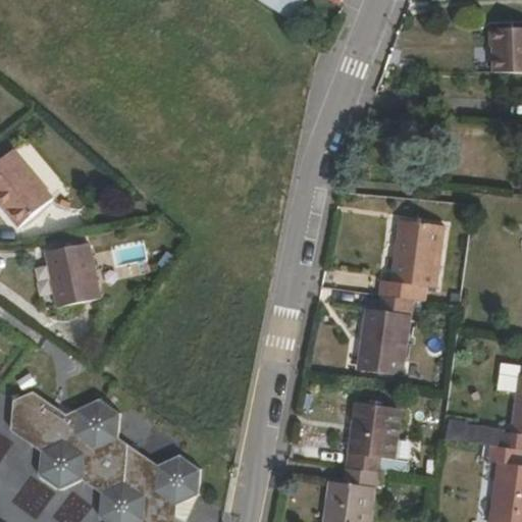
[(258,0),(275,13),(284,0),(258,0)]
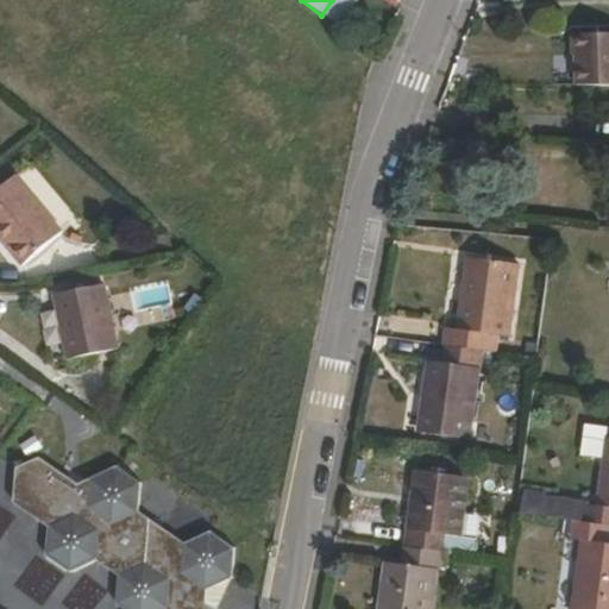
[(355,4),(349,0),(332,0),(321,16),(338,26),(355,4)]
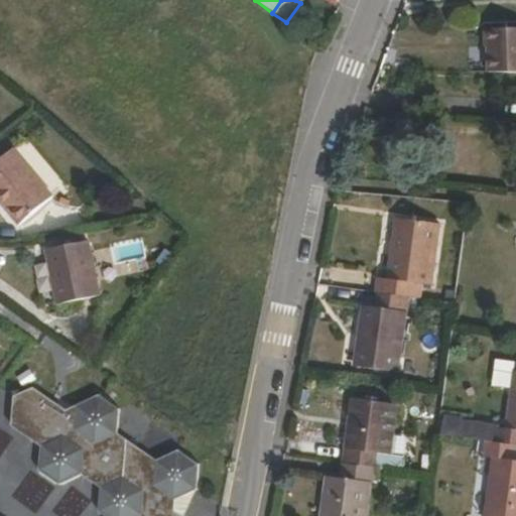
[(486,46),(485,73),(515,73),(515,28),(483,29),(483,46),(486,46)]
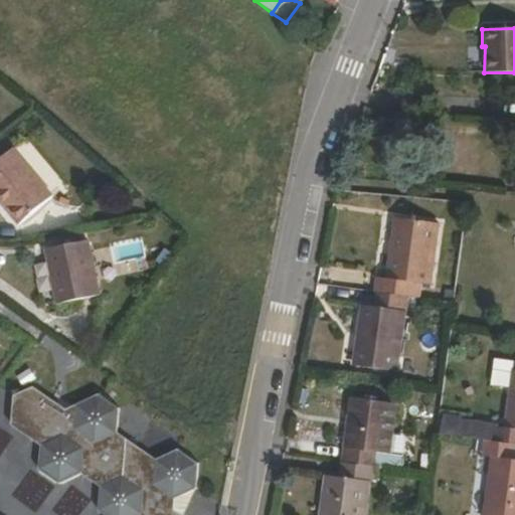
[(0,206),(17,225),(51,196),(11,149),(0,158),(0,206)]
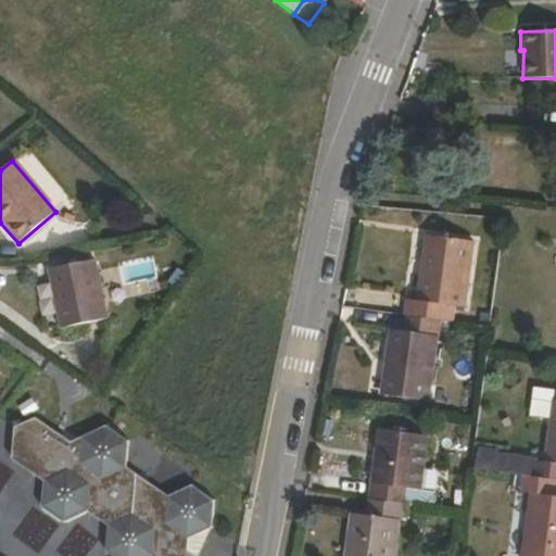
[(405,300),(403,315),(438,320),(451,321),(453,305),(464,306),(472,242),(425,236),(415,301),(405,300)]
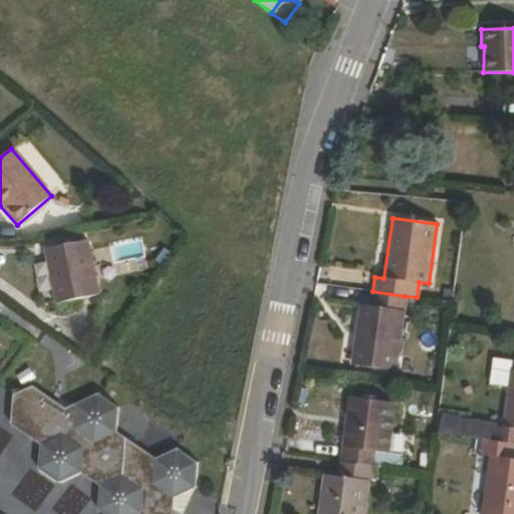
[(96,295),(84,241),(44,249),(56,303),(96,295)]
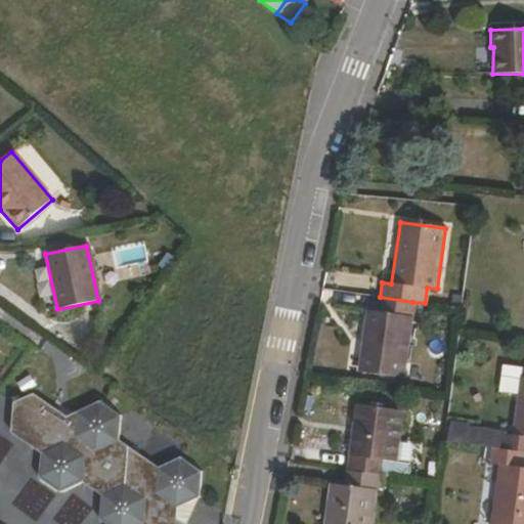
[(412,302),(380,297),(378,311),(365,311),(357,373),(402,378),(412,302)]
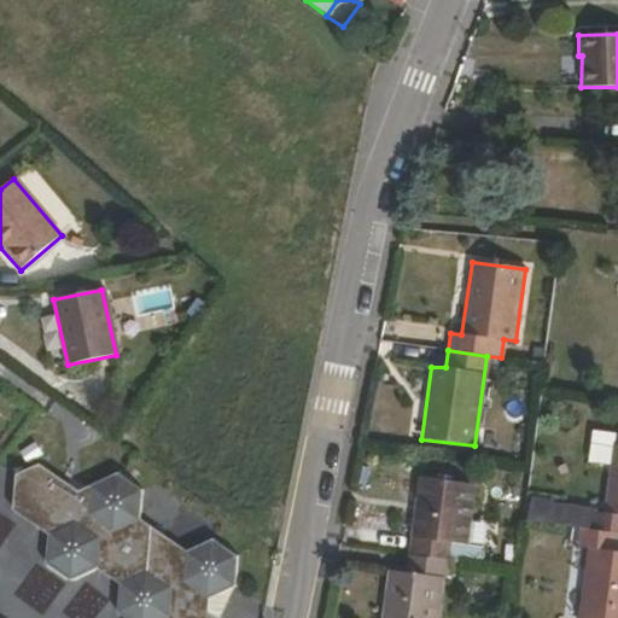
[(593,511),(590,528),(617,532),(617,531),(617,445),(613,444),(604,512),(593,511)]
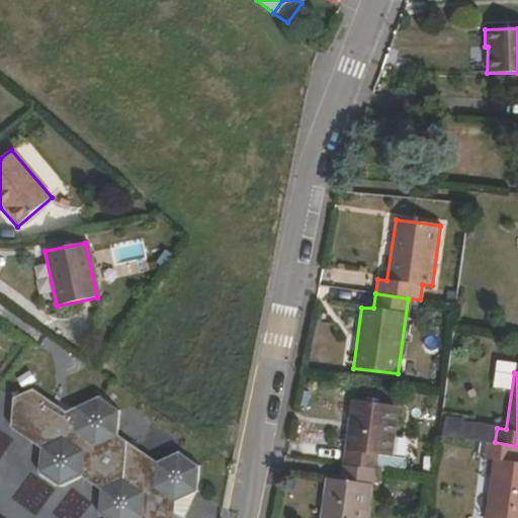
[(96,513),(103,517),(180,517),(173,513),(174,501),(195,491),(197,465),(177,451),(156,462),(115,435),(117,412),(97,396),(76,407),(64,413),(32,390),(13,398),(10,427),(40,449),(37,471),(58,485),(80,476),(100,490),(96,513)]
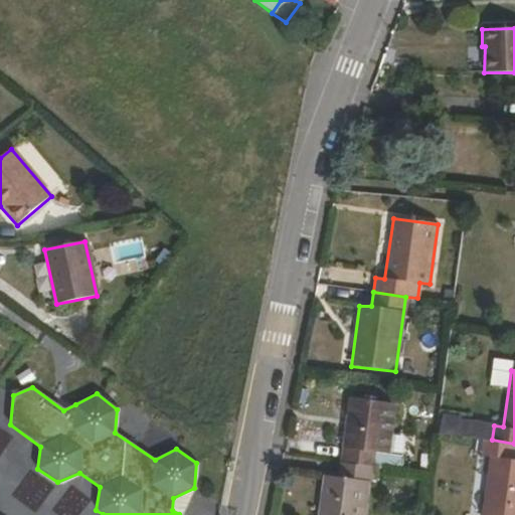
[(377,454),(386,455),(393,403),(348,397),(339,461),(371,465),(374,466),(377,454)]
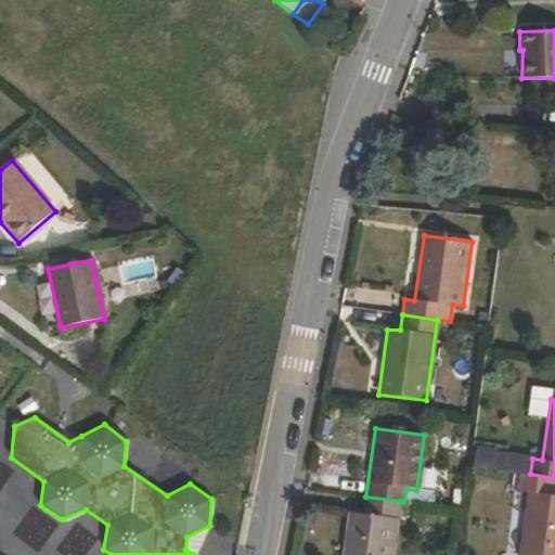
[(554,478),(530,474),(521,473),(519,491),(529,492),(520,554),(554,554),(554,495),(552,495),(554,478)]
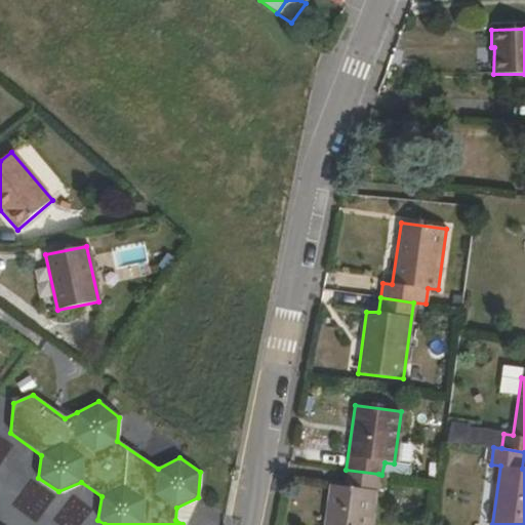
[(408,466),(394,463),(385,462),(381,475),(385,476),(407,478),(408,466)]
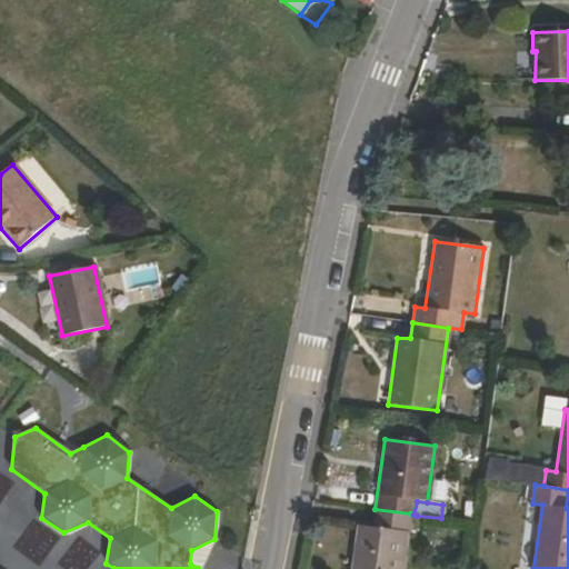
[(410,513),(375,509),(372,527),(358,525),(351,568),(401,568),(409,530),(410,513)]
